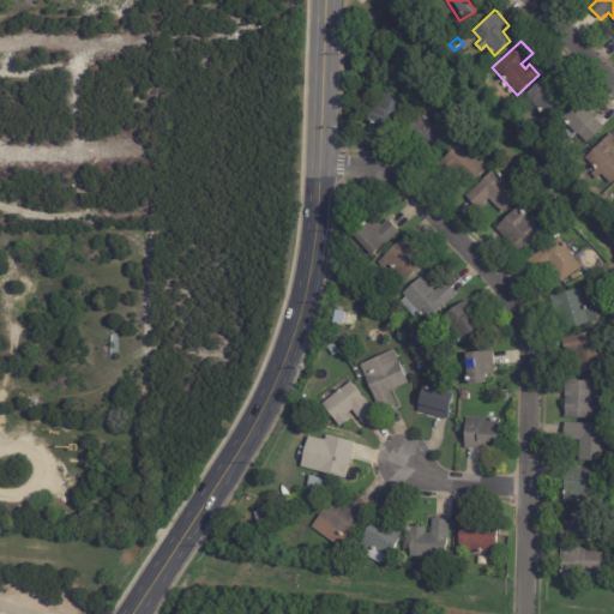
[(548,78),(571,102),(551,122),(525,95),(546,76),(548,78)]
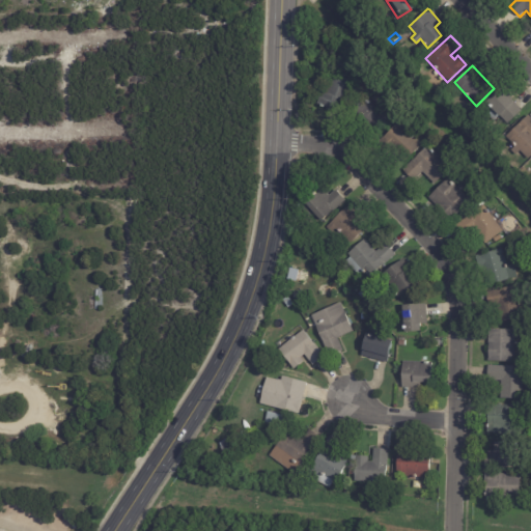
[(346,82),(335,112),(323,108),(323,109),(318,108),(318,106),(316,105),(320,92),(325,93),(331,75),(346,80),(346,82)]
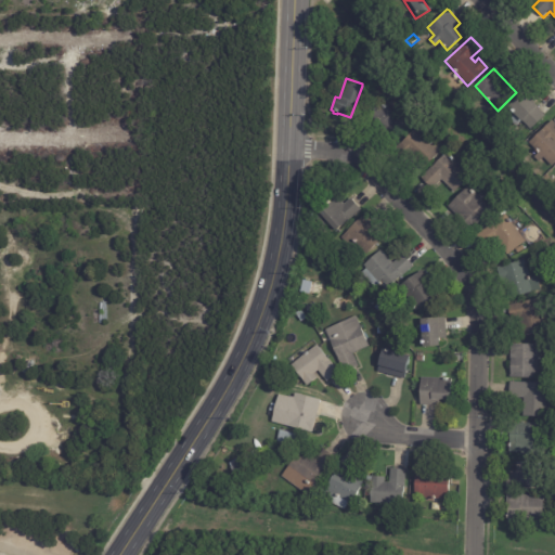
[(530,102),(543,116),(528,131),(519,123),(515,128),(507,121),(513,116),(505,108),(520,93),(530,102)]
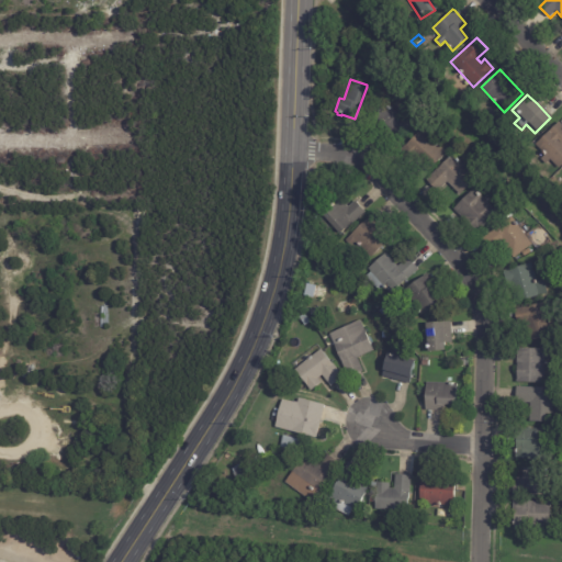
[(413,124),(395,147),(369,126),(385,104),(413,124)]
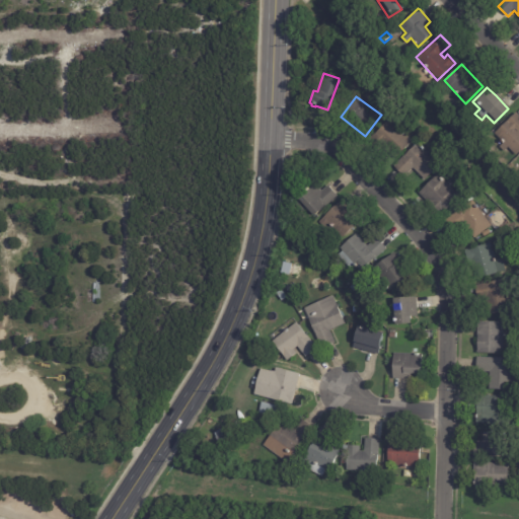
[(518,152),(515,156),(507,148),(502,152),(498,148),(503,143),(494,134),(515,114),(517,115),(518,112),(518,152)]
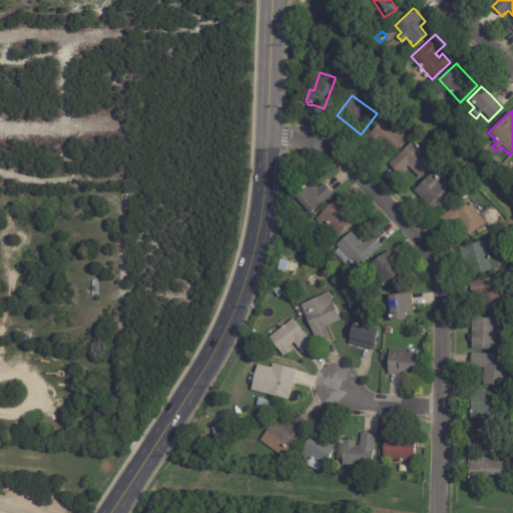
[(398,132),(407,141),(390,158),(377,145),(373,150),(363,140),(384,119),(398,132)]
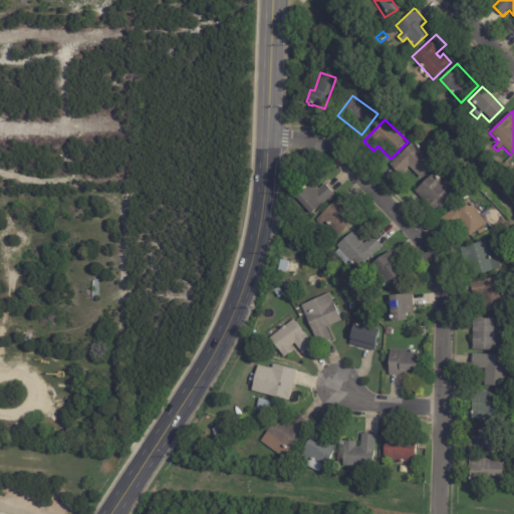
[(487,127),(477,137),(472,131),(481,121),(487,127)]
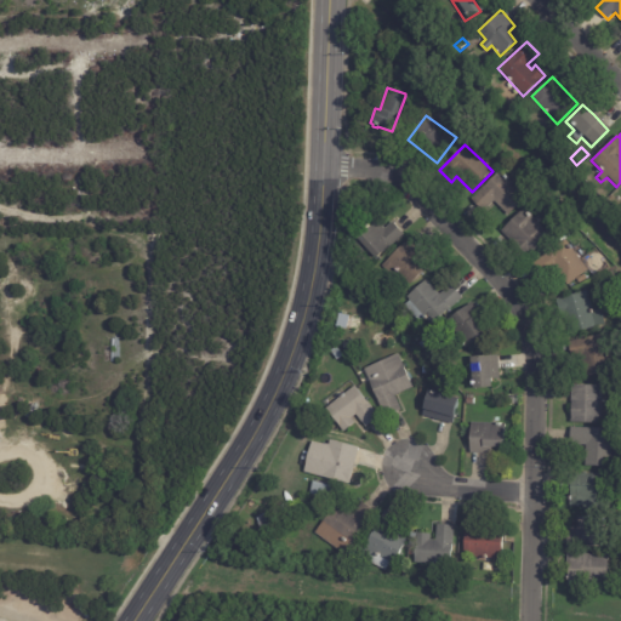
[(501,172),(525,198),(507,216),(494,201),(483,212),(471,199),(500,171),(501,172)]
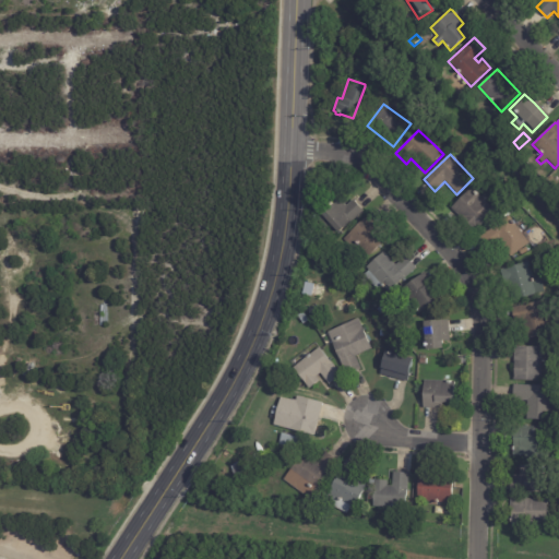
[(487,205),(495,213),(474,233),(450,209),(471,188),(487,205)]
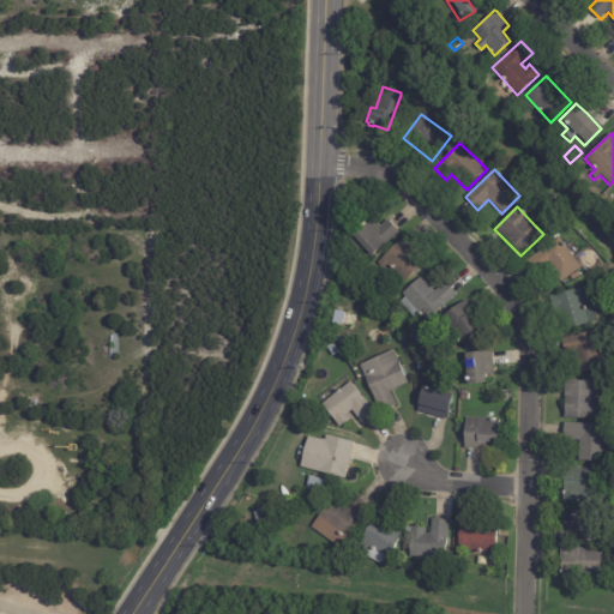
[(389,222),(398,233),(368,258),(349,235),(371,217),(379,228),(387,221),(389,222)]
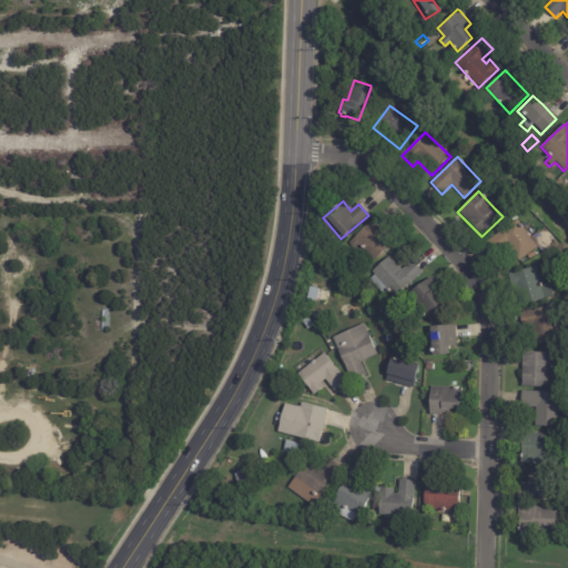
[(521,229),(536,249),(517,262),(506,246),(495,255),(485,242),(515,220),(519,225),(520,225),(521,227),(521,229)]
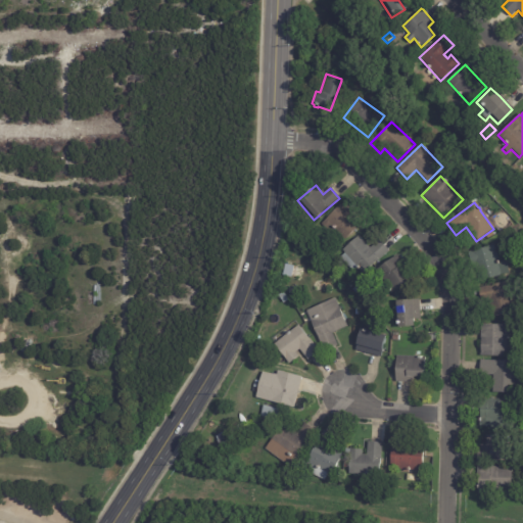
[(345,206),(362,224),(344,240),(333,229),(329,233),(320,224),(342,203),(345,206)]
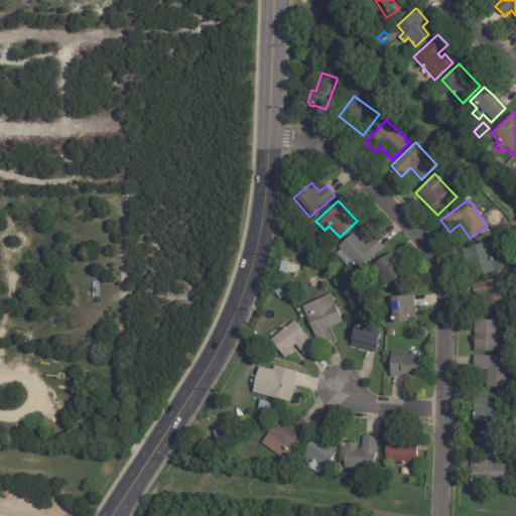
[(375,239),(383,249),(357,272),(352,265),(348,269),(335,255),(340,251),(337,248),(354,234),(364,245),(373,237),(375,239)]
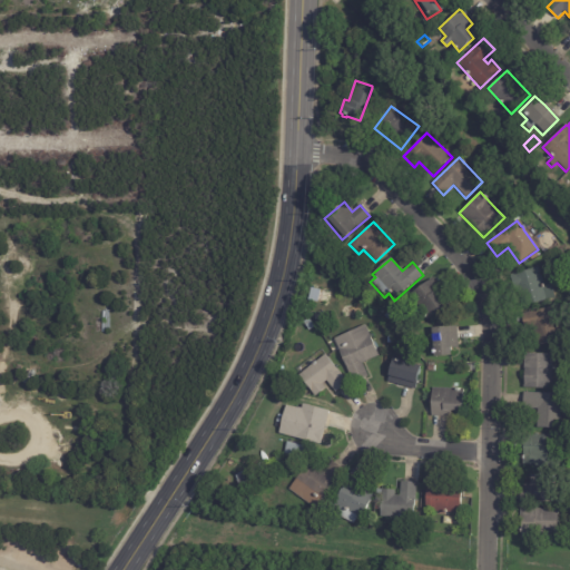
[(517,291),(516,290),(514,291),(510,276),(537,267),(542,287),(550,285),(554,298),(521,308),(517,291)]
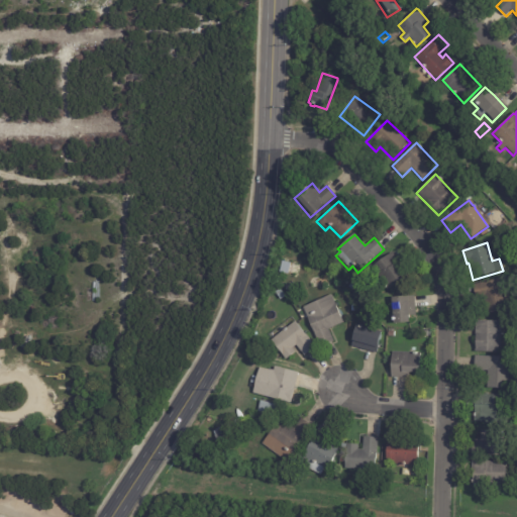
[(320,249),(324,253),(320,257),(316,252),(320,249)]
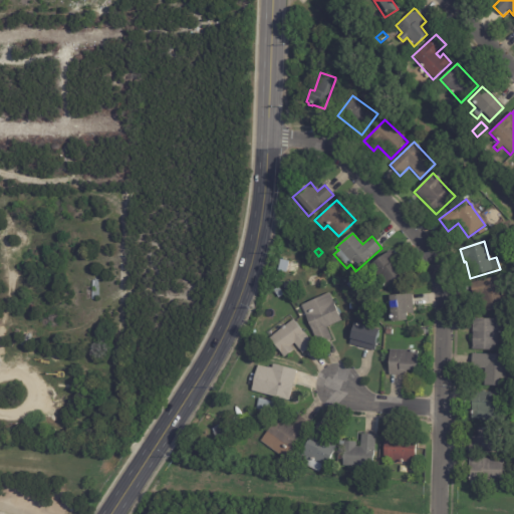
[(390,253),(400,266),(393,271),(399,279),(384,289),(380,284),(374,289),(369,281),(374,277),(367,268),(389,251),(390,253)]
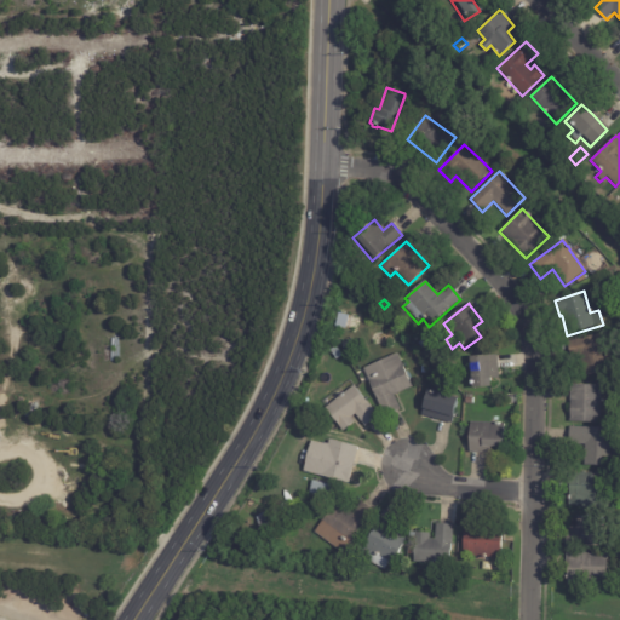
[(606,346),(610,372),(584,378),(580,357),(570,359),(568,343),(603,336),(606,346)]
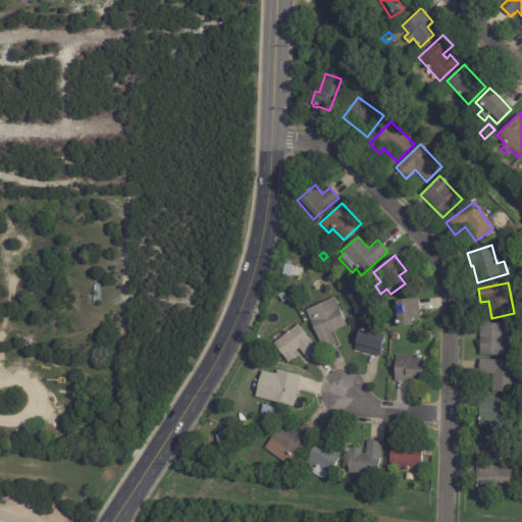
[(281,293),(286,301),(281,304),(276,296),(281,293)]
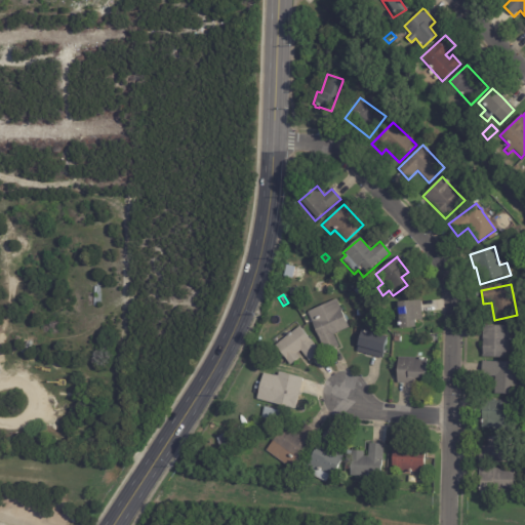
[(336,334),(333,335),(339,348),(325,354),(307,313),(336,299),(349,328),(336,334)]
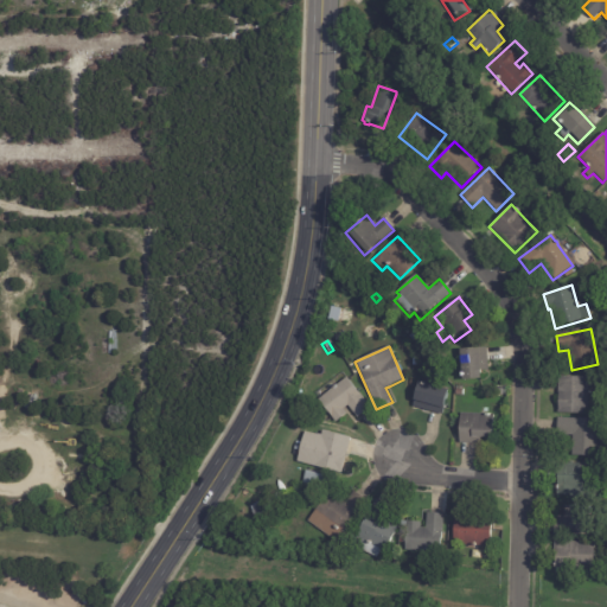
[(486,350),(487,364),(477,365),(478,379),(460,382),(458,351),(485,349),(486,350)]
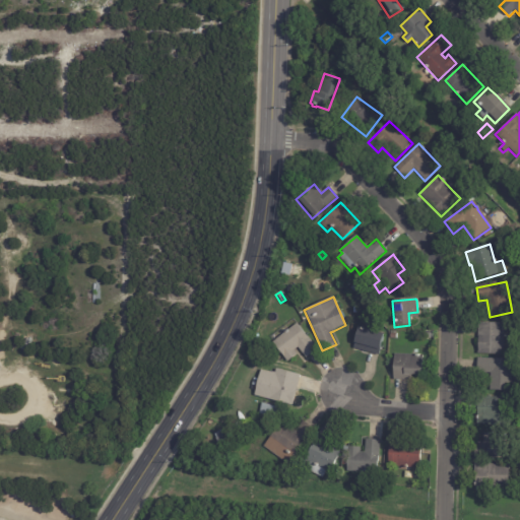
[(317,349),(305,359),(297,348),(294,351),(296,354),(286,363),(270,343),(271,342),(267,337),(291,318),(317,349)]
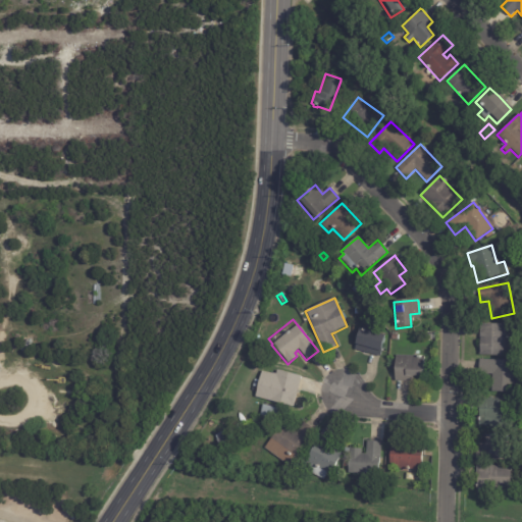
[(505,335),(505,357),(478,356),(478,325),(505,325),(505,335)]
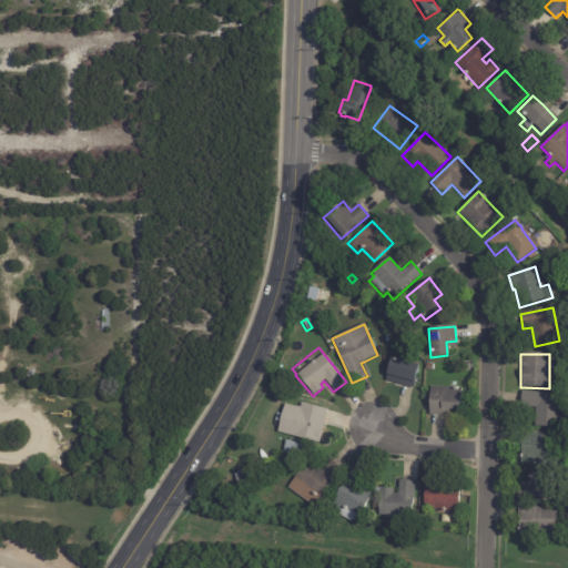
[(413,388),(385,381),(391,358),(418,367),(413,388)]
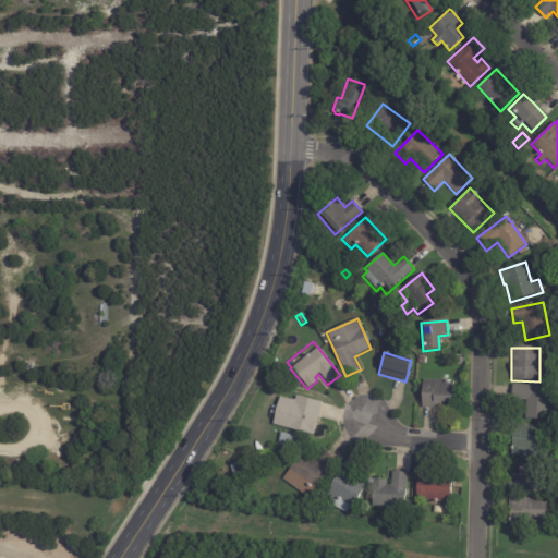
[(439,409),(422,408),(423,380),(453,381),(452,403),(441,403),(441,409),(439,409)]
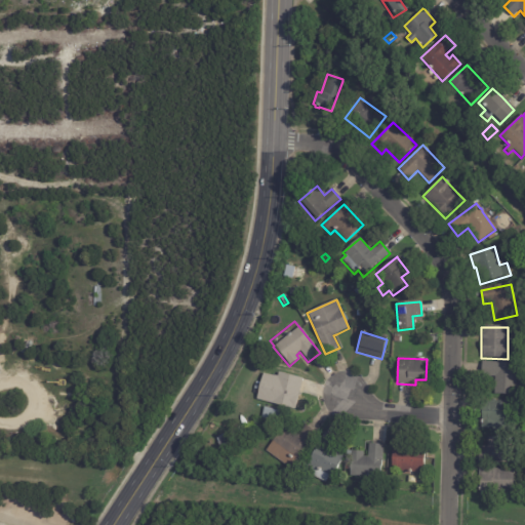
[(482,373),(482,363),(516,364),(515,396),(495,395),(495,379),(482,378),(482,373)]
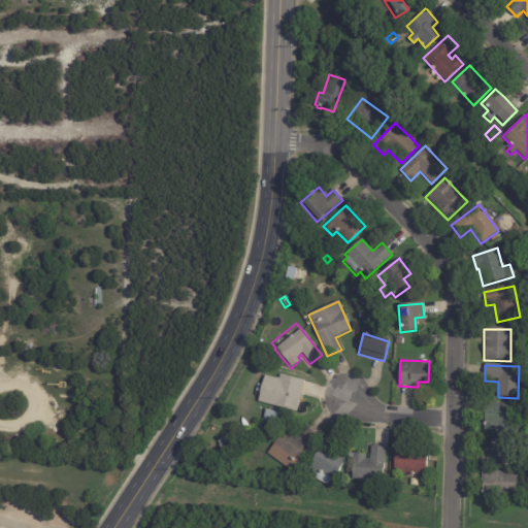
[(303,381),(296,411),(258,402),(264,375),(275,378),(275,377),(278,378),(279,374),(303,381)]
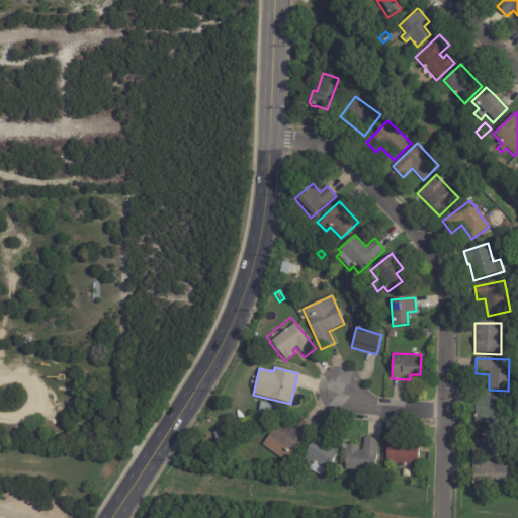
[(472,405),(473,397),(507,398),(506,425),(485,425),(485,423),(473,423),(475,410),(472,410),(472,405)]
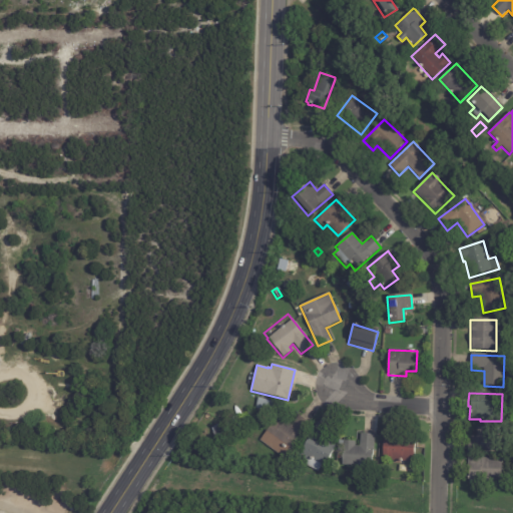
[(275,402),(273,413),(255,409),(259,398),(275,402)]
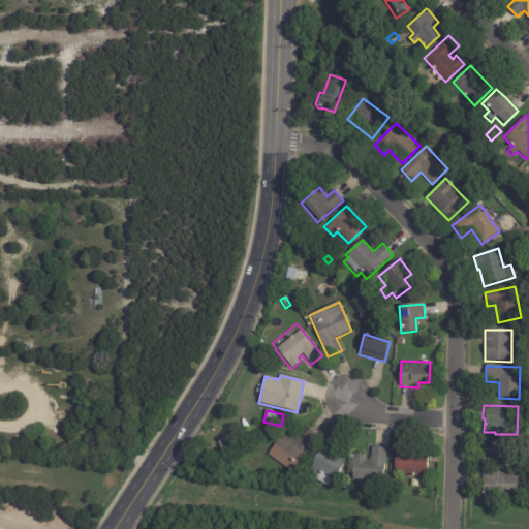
[(310,430),(319,437),(293,473),(268,455),(286,429),(300,439),(308,429),(310,430)]
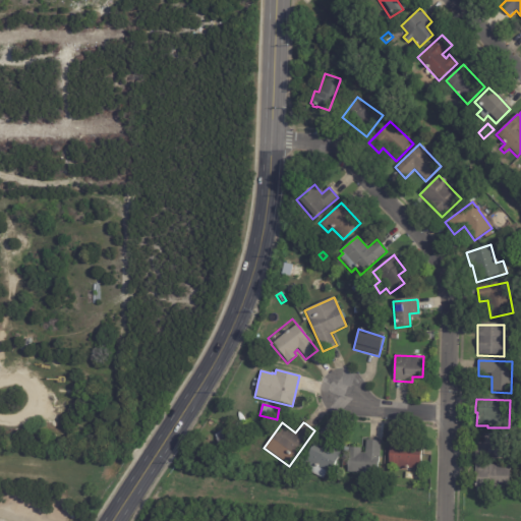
[(323,429),(333,435),(328,444),(330,445),(329,447),(341,453),(330,474),(327,472),(323,480),(302,469),(323,429)]
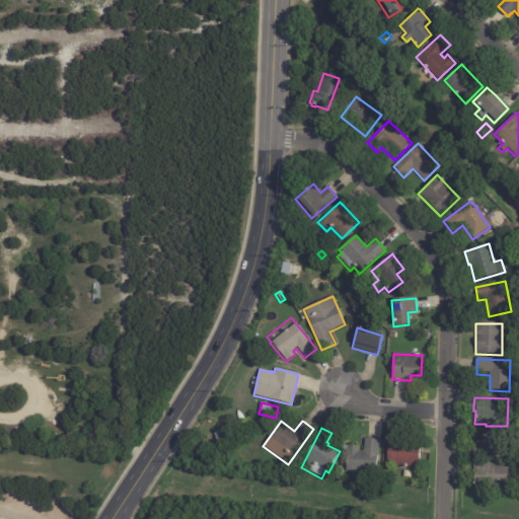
[(212,434),(218,431),(224,443),(218,446),(212,434)]
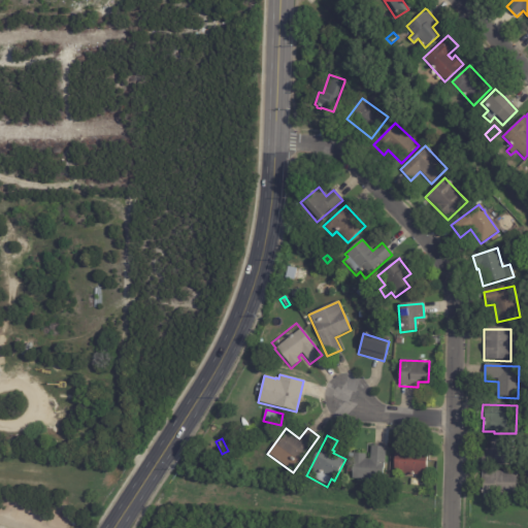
[(513,441),(512,467),(483,467),(483,452),(492,452),(492,441),(513,441)]
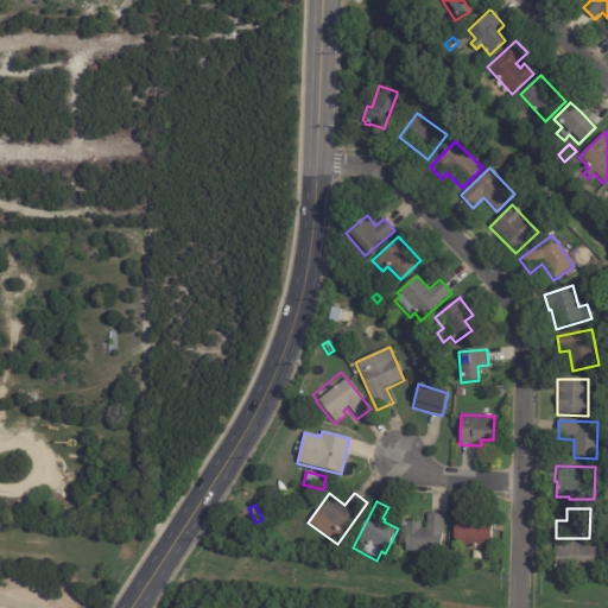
[(431,515),(443,517),(442,553),(404,552),(405,524),(420,524),(419,530),(426,530),(426,515),(431,515)]
